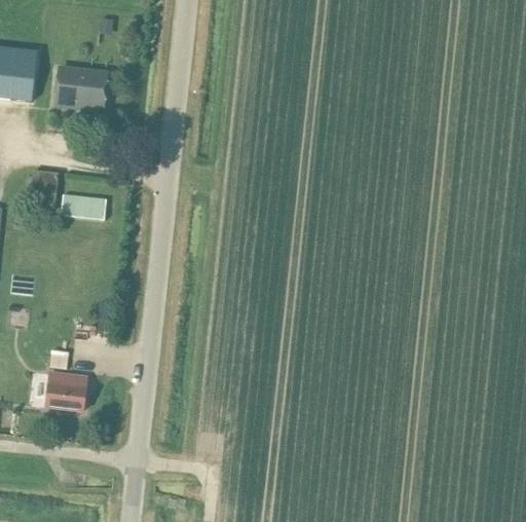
[(36,57),(0,52),(0,95),(32,99),(36,57)]
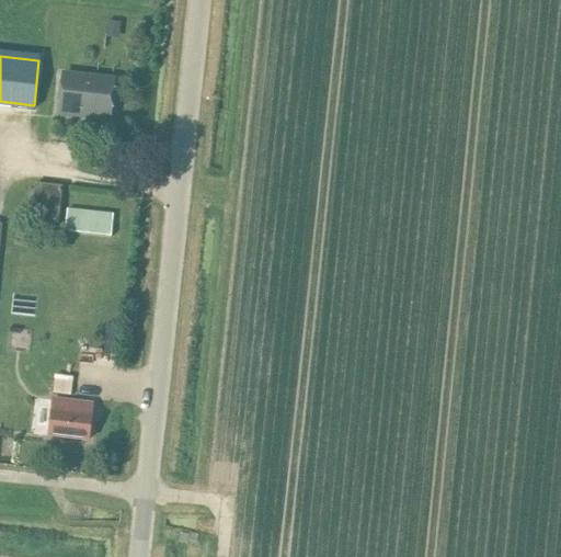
[(61,71),(57,110),(109,115),(113,77),(61,71)]
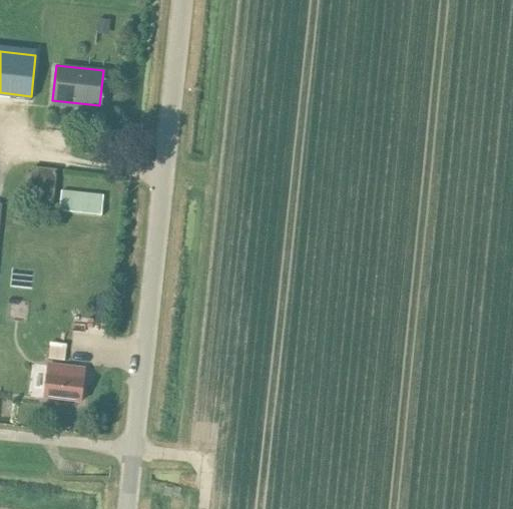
[(52,206),(56,167),(32,164),(28,203),(52,206)]
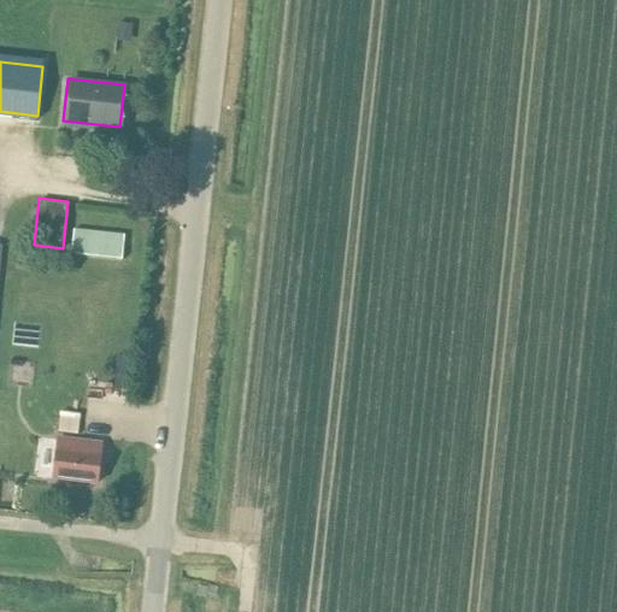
[(74,227),(70,251),(122,256),(124,231),(74,227)]
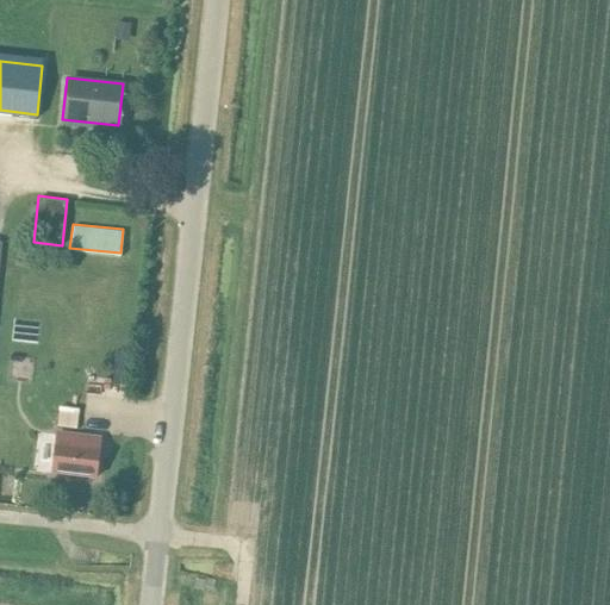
[(58,407),(57,423),(78,424),(79,409),(58,407)]
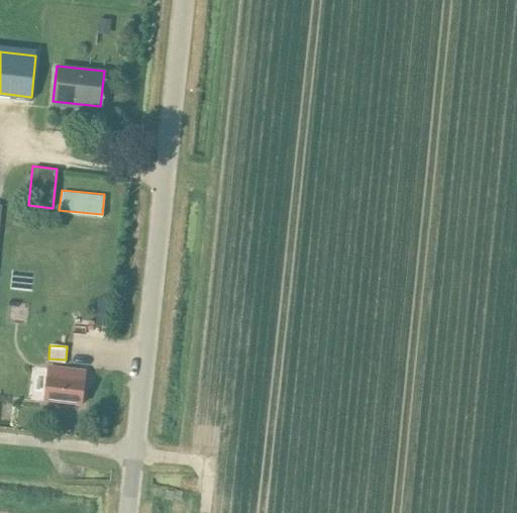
[(85,368),(47,365),(44,398),(82,401),(85,368)]
